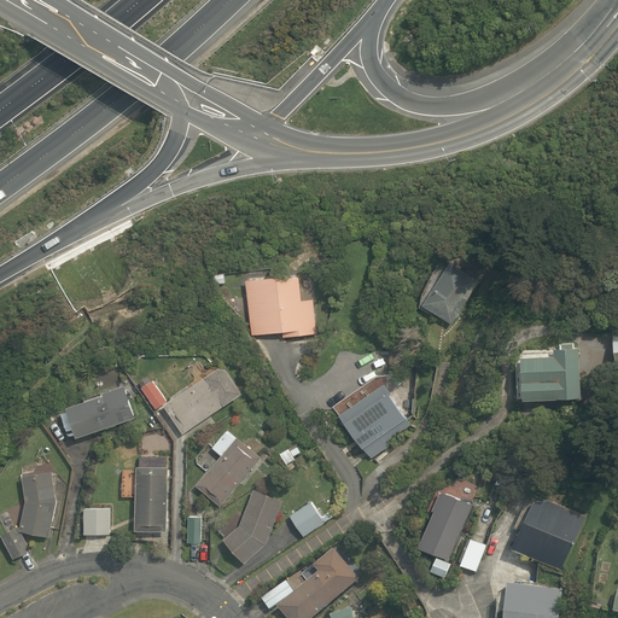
[(478,284),(445,263),(419,303),(452,325),(478,284)]
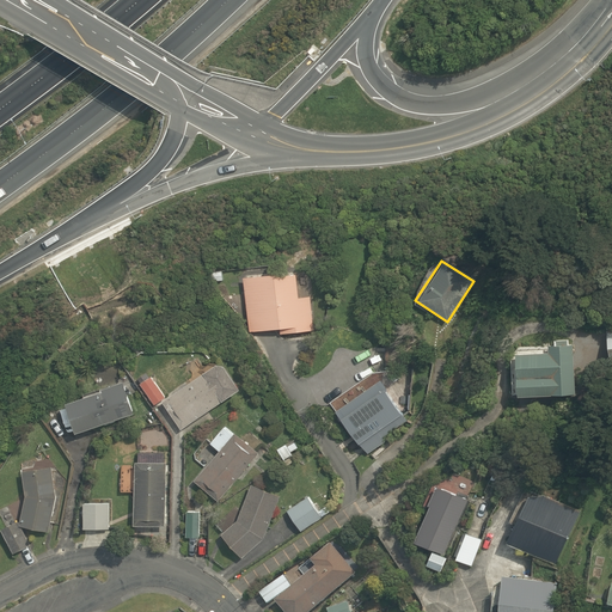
[(295,268),(242,275),(250,332),(279,328),(280,336),(314,330),(310,294),(299,295),(295,268)]
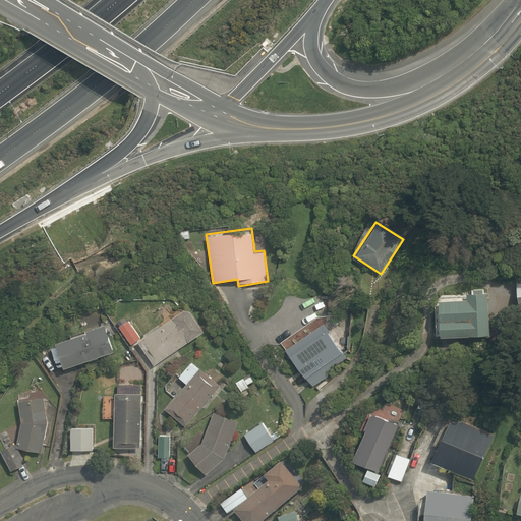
[(465,294),(432,295),(433,336),(488,334),(486,289),(465,289),(465,294)]
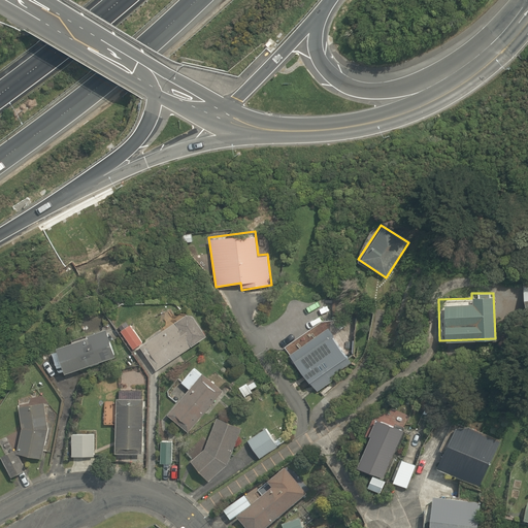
[(188,311),(138,345),(155,370),(204,335),(188,311)]
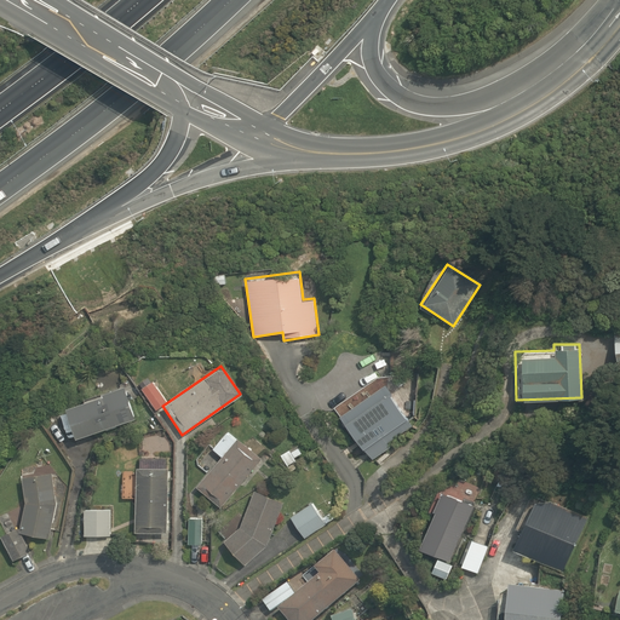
[(151,382),(142,389),(155,408),(165,401),(151,382)]
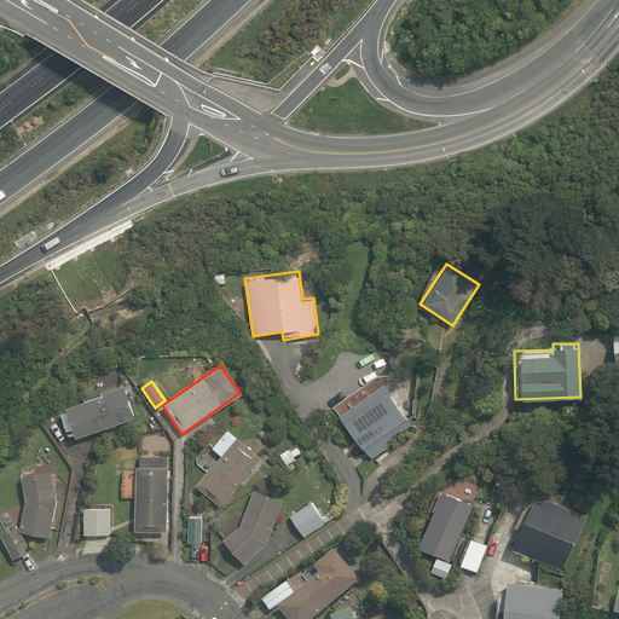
[(63,403),(74,437),(133,418),(122,385),(63,403)]
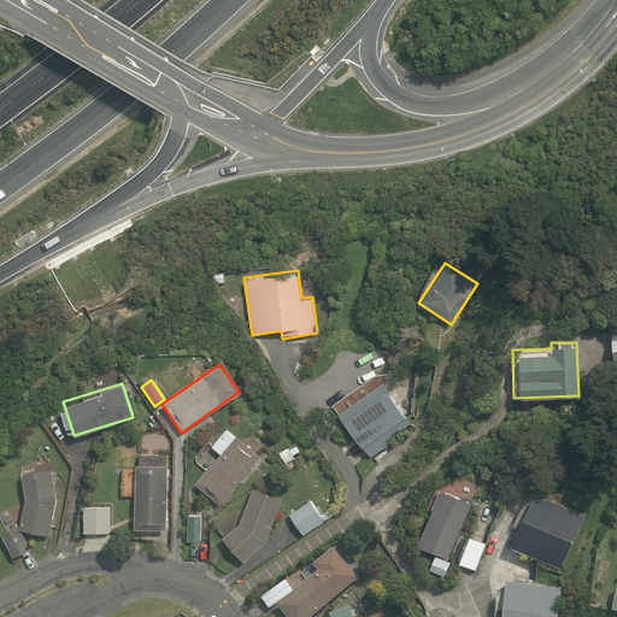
[(380,383),(336,411),(368,459),(389,445),(386,439),(407,424),(380,383)]
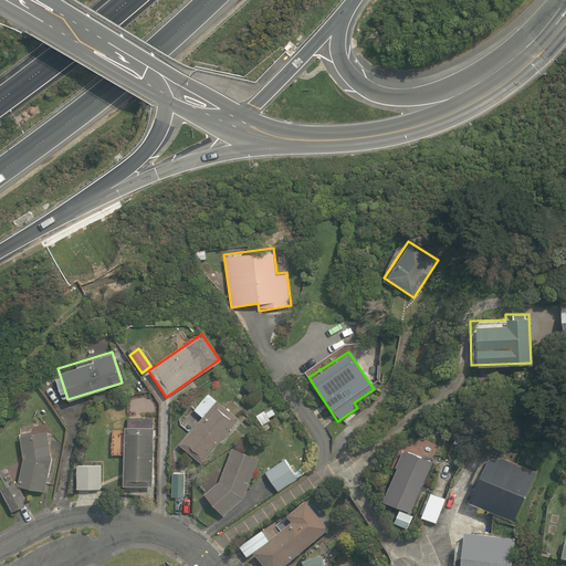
[(200,464),(236,418),(203,394),(201,396),(192,389),(182,402),(201,417),(178,447),(200,464)]
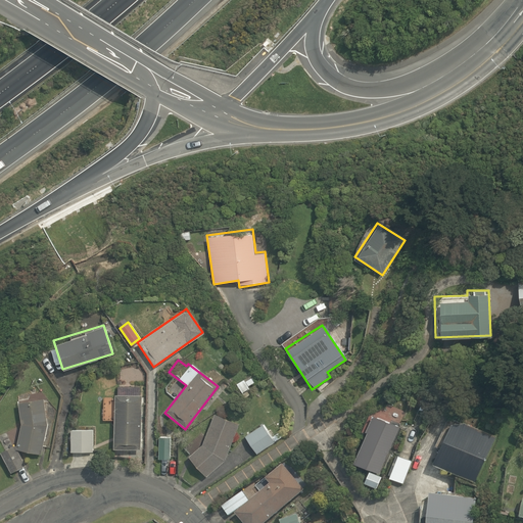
[(139,449),(140,392),(115,392),(115,397),(102,397),(102,419),(113,419),(112,448),(139,449)]
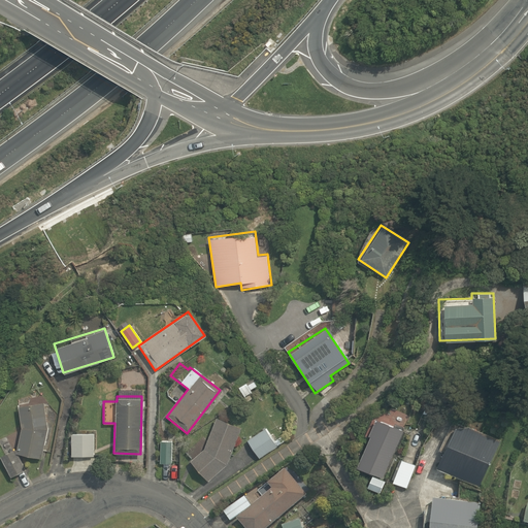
[(45,431),(42,402),(19,405),(23,428),(18,452),(40,457),(45,431)]
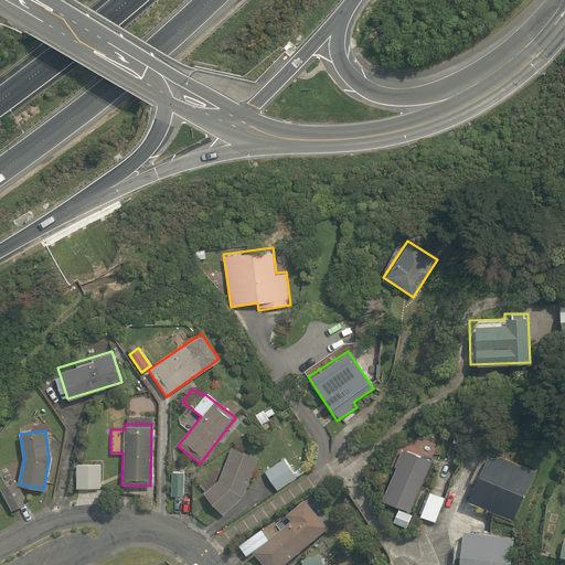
[(417,438),(400,447),(379,499),(409,511),(435,445),(417,438)]
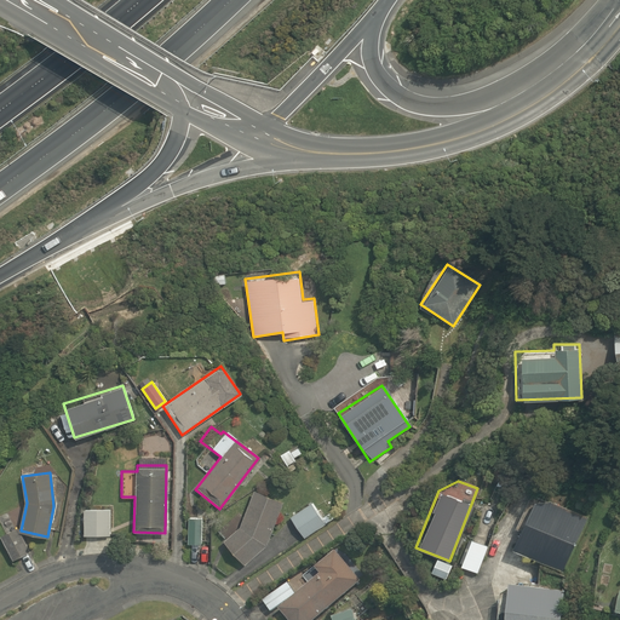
[(224,545),(244,566),(267,545),(282,503),(253,491),(240,524),(224,545)]
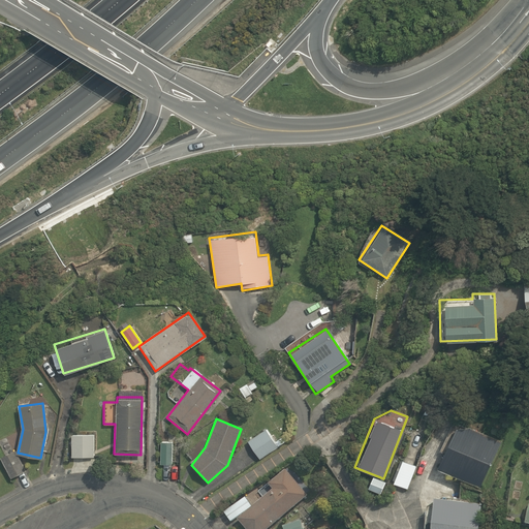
[(499,443),(458,424),(436,469),(478,489),(499,443)]
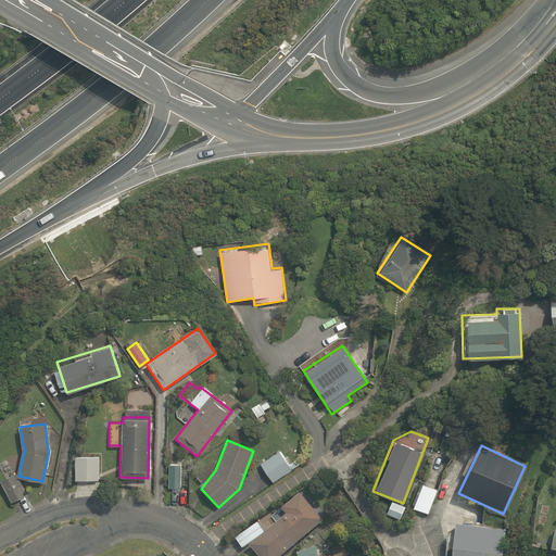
[(279,450),(258,464),(272,482),(292,468),(279,450)]
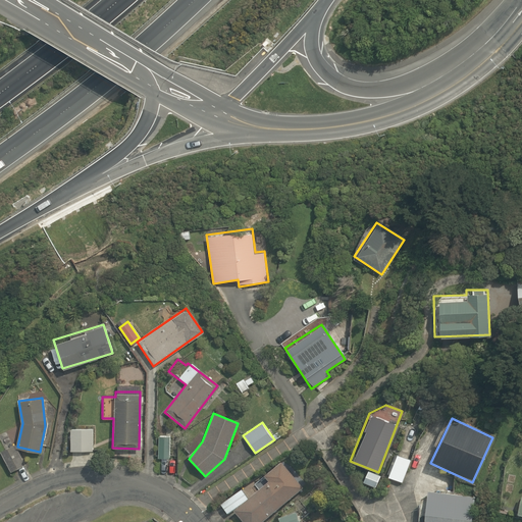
[(68,426),(67,449),(93,450),(94,427),(68,426)]
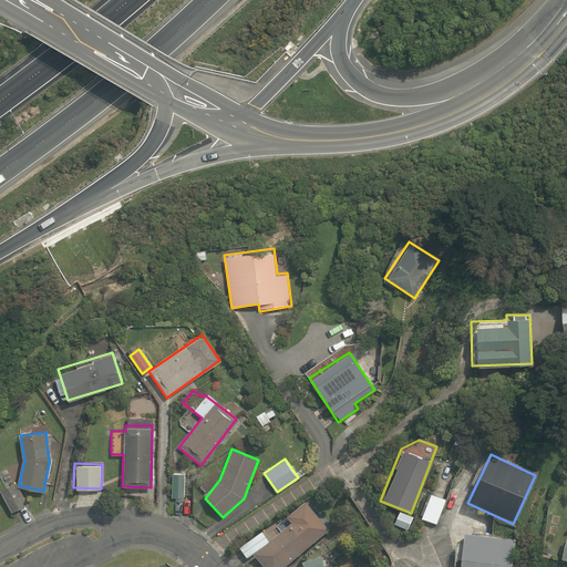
[(457,472),(441,465),(420,518),(436,525),(457,472)]
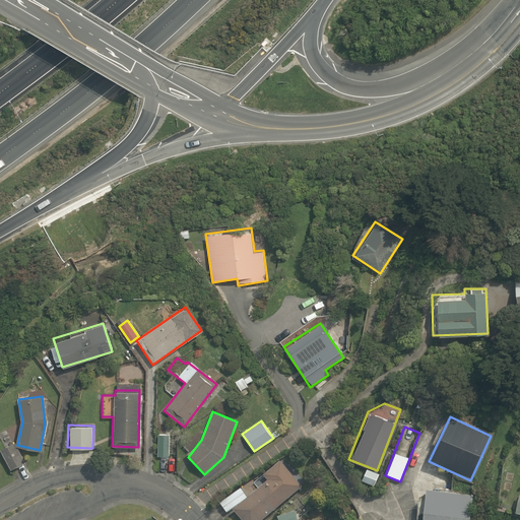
[(169,435),(156,435),(156,455),(169,455),(169,435)]
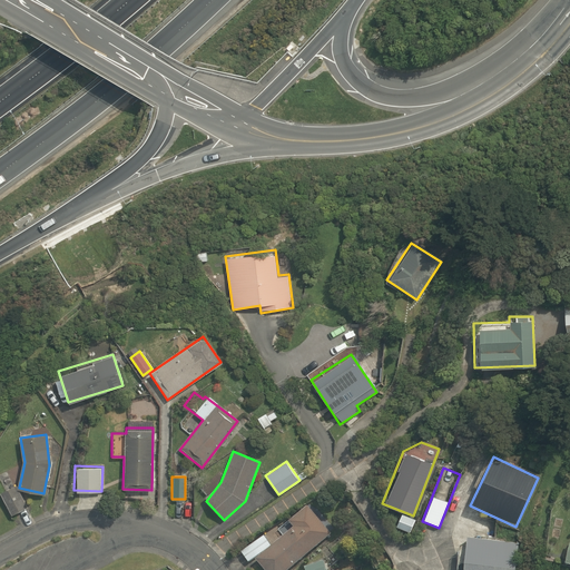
[(15,484),(0,490),(0,491),(11,516),(27,509),(15,484)]
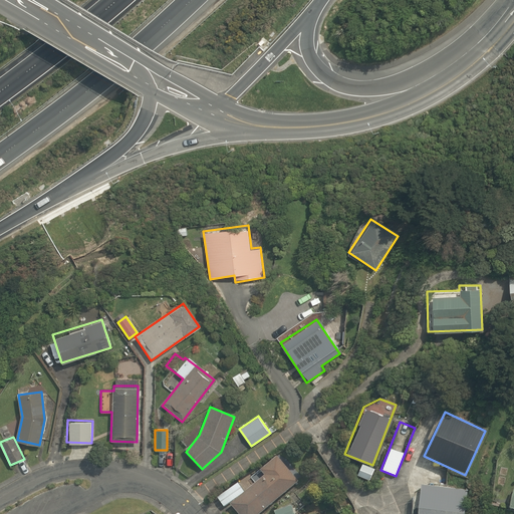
[(229,503),(237,513),(258,513),(297,482),(275,456),(258,469),(264,476),(244,492),(235,482),(217,497),(225,507),(229,503)]
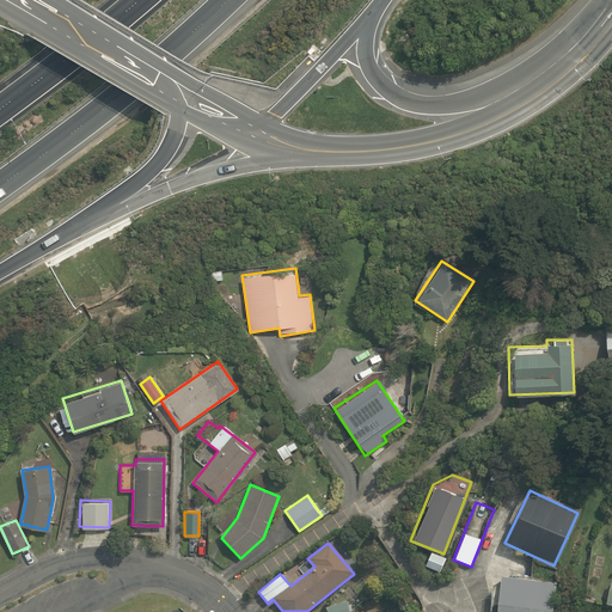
[(554,611),(556,580),(500,576),(496,611),(554,611)]
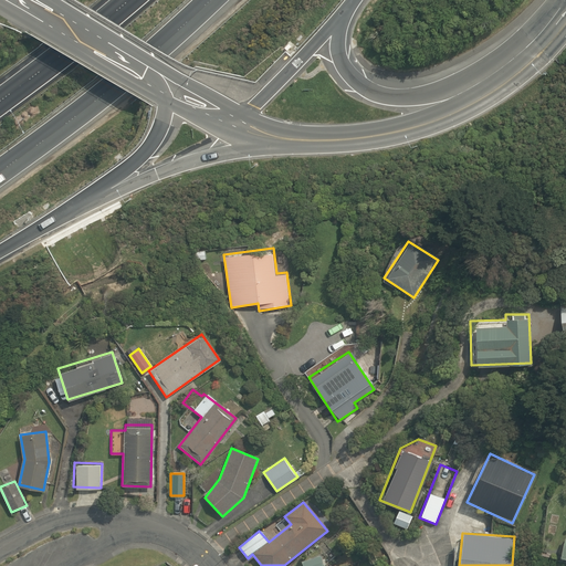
[(565,535),(563,534),(556,559),(565,562),(565,535)]
